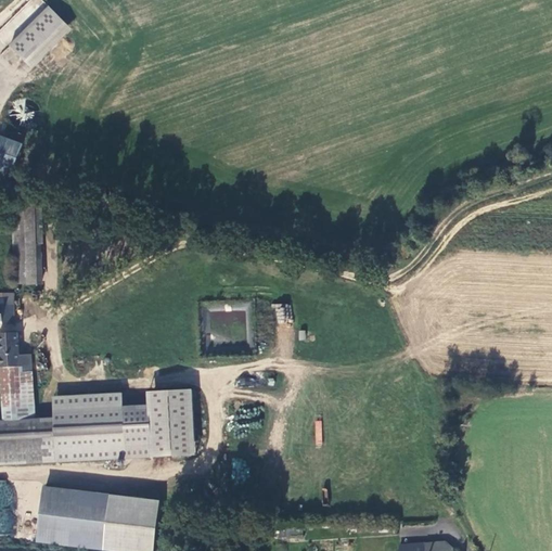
[(5,39),(23,56),(62,18),(43,0),(5,39)]
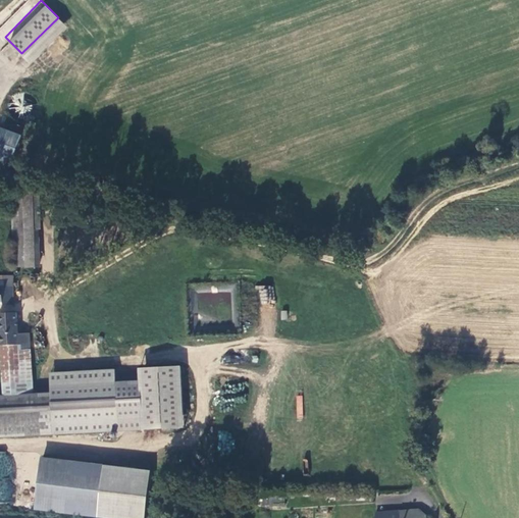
[(0,162),(4,164),(16,131),(0,123),(0,162)]
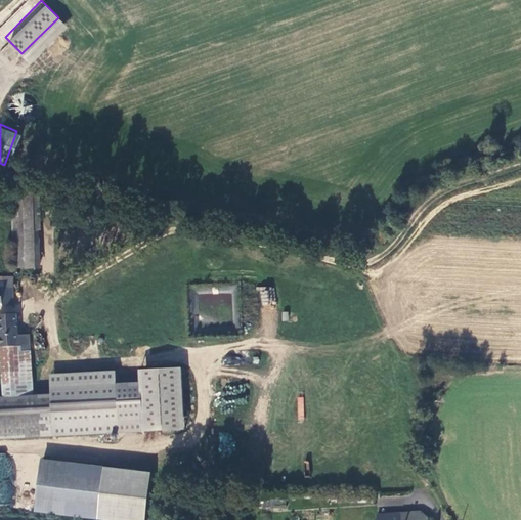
[(9,191),(12,265),(24,265),(22,192),(9,191)]
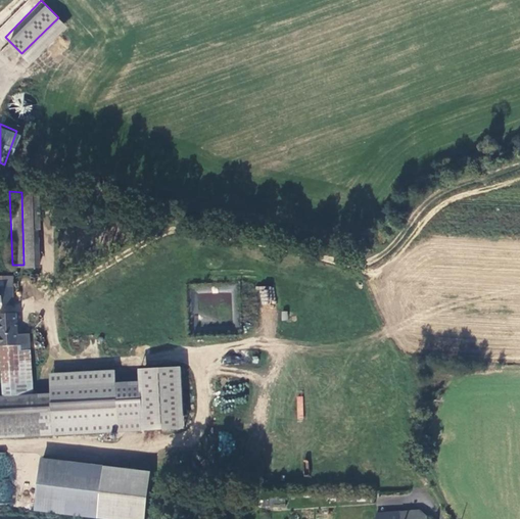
[(271,300),(272,283),(256,282),(256,299),(271,300)]
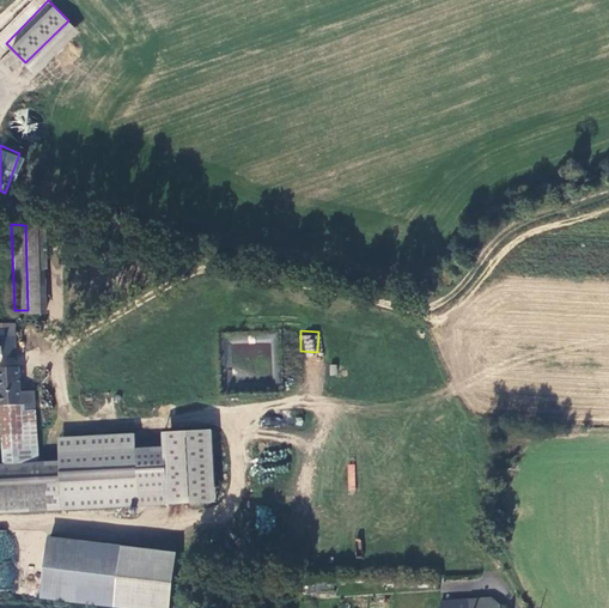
[(0,403),(18,402),(18,391),(17,366),(0,366),(0,403)]
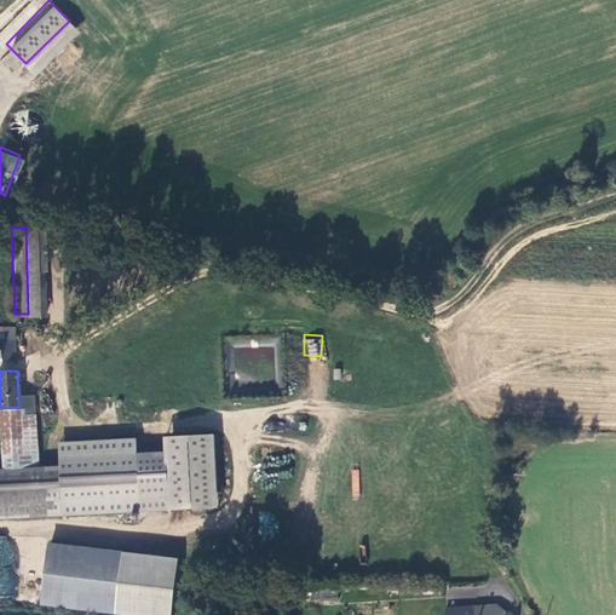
[(35,467),(33,395),(18,396),(18,407),(0,408),(1,469),(35,467)]
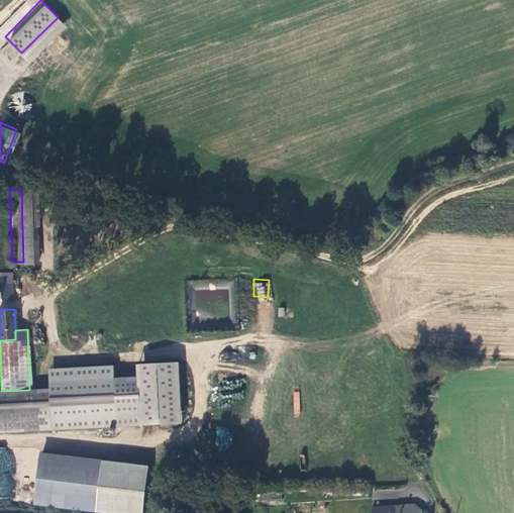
[(111,367),(47,370),(50,430),(114,426),(111,367)]
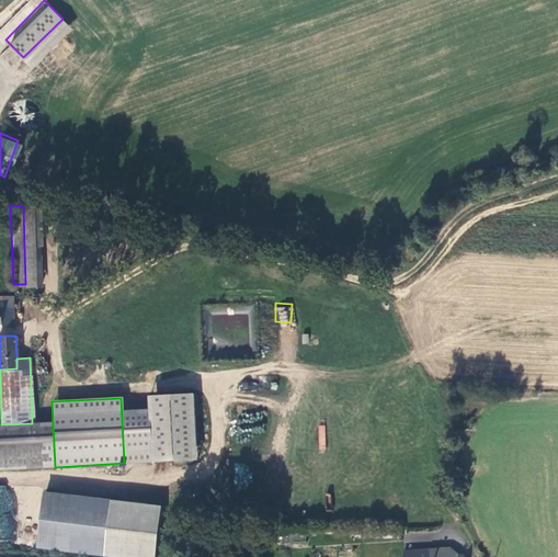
[(0,469),(54,467),(52,422),(32,423),(1,424),(0,424),(0,469)]
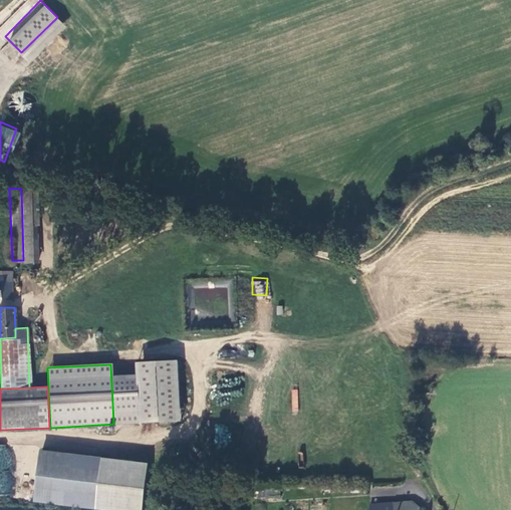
[(99,458),(39,451),(34,501),(94,508),(99,458)]
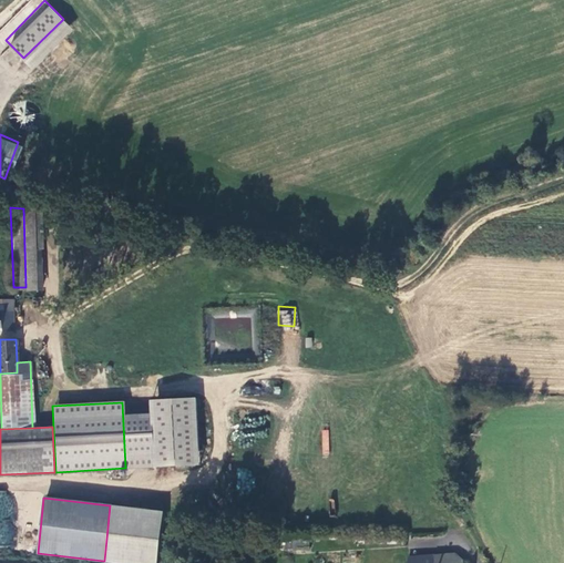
[(460,562),(461,560),(451,551),(406,555),(406,562),(460,562)]
